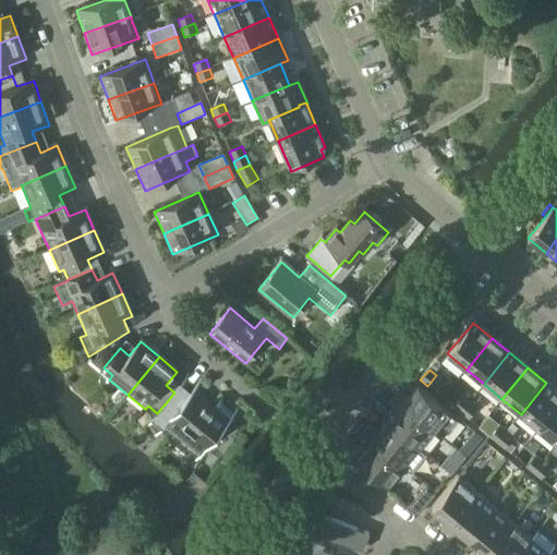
[(521,414),(539,430),(556,407),(556,391),(546,383),(521,414)]
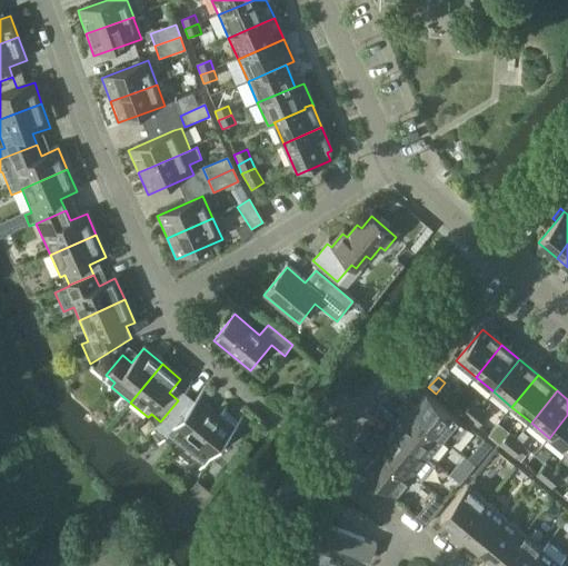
[(178,400),(160,421),(161,421),(146,440),(157,449),(168,436),(205,466),(239,425),(222,413),(219,417),(197,399),(193,403),(183,394),(178,400)]
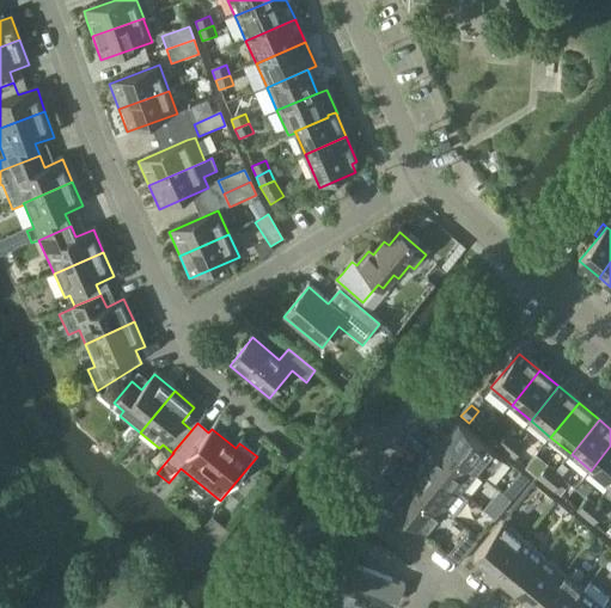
[(439,430),(433,437),(475,473),(484,480),(501,459),(459,424),(447,437),(439,430)]
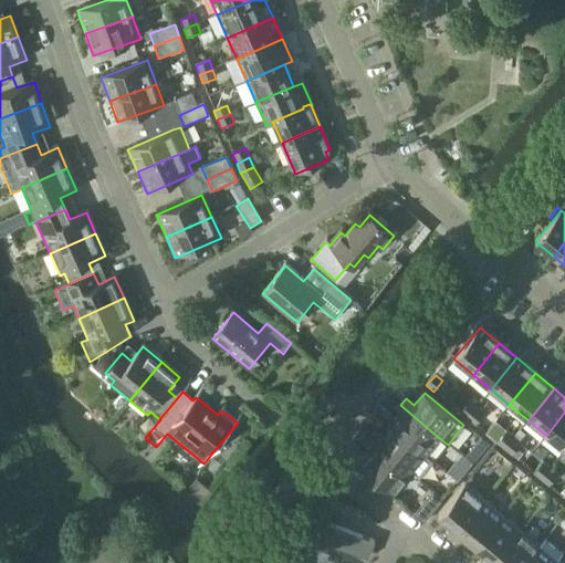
[(460,413),(467,418),(475,407),(469,402),(460,413)]
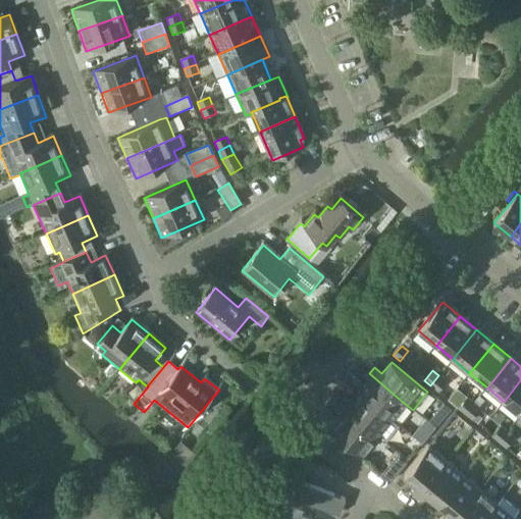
[(371,385),(362,397),(391,421),(405,404),(369,373),(364,379),(371,385)]
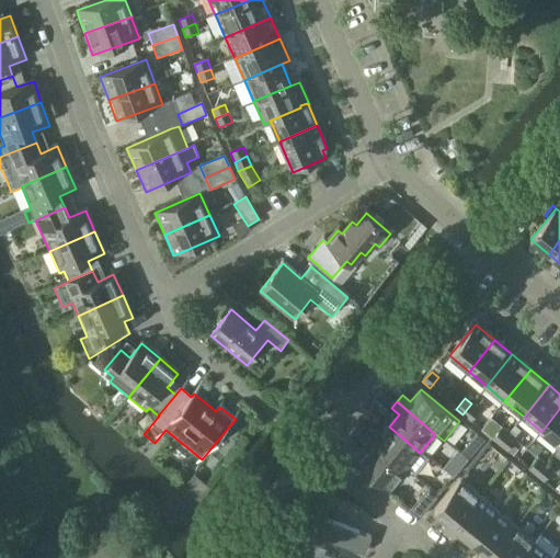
[(471,403),(463,414),(470,422),(480,411),(471,403)]
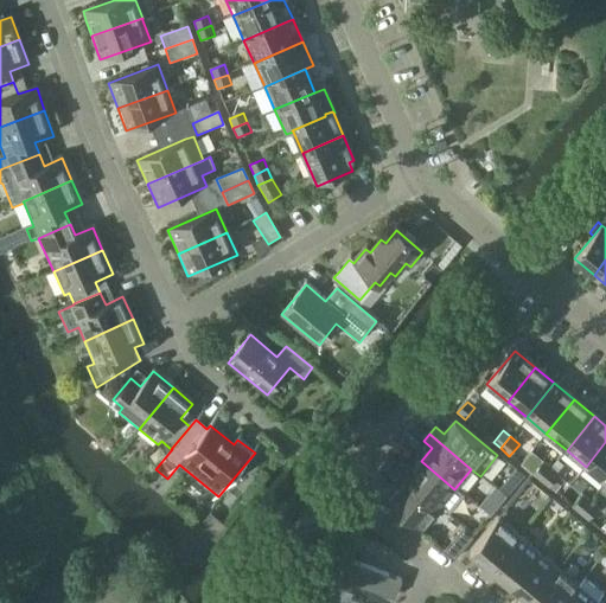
[(605,442),(586,467),(605,482),(605,481),(605,442)]
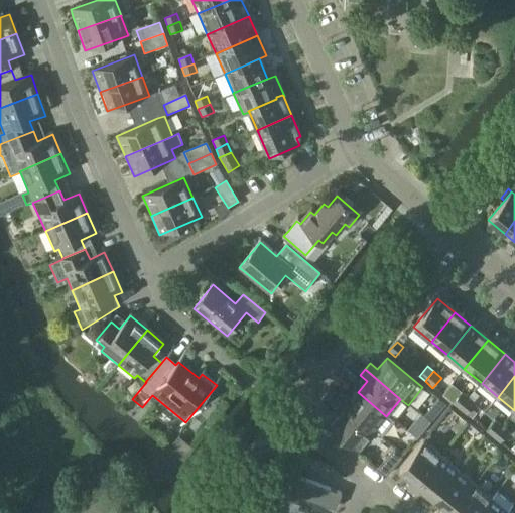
[(373,432),(386,416),(358,392),(349,403),(342,396),(337,402),(373,432)]
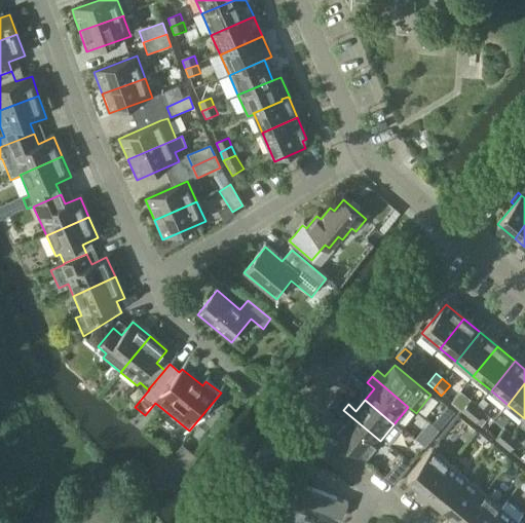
[(461,412),(469,418),(477,408),(470,402),(461,412)]
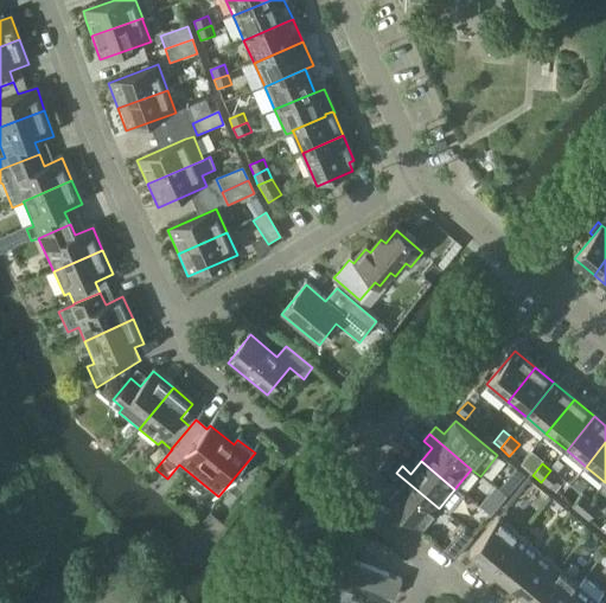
[(506,498),(524,478),(516,470),(498,492),(506,498)]
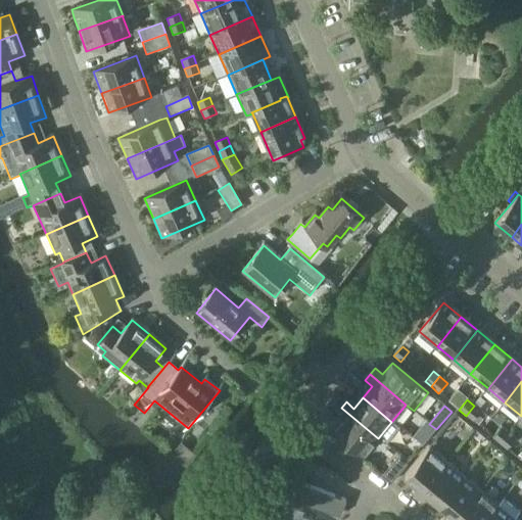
[(474,406),(466,416),(473,421),(481,411),(474,406)]
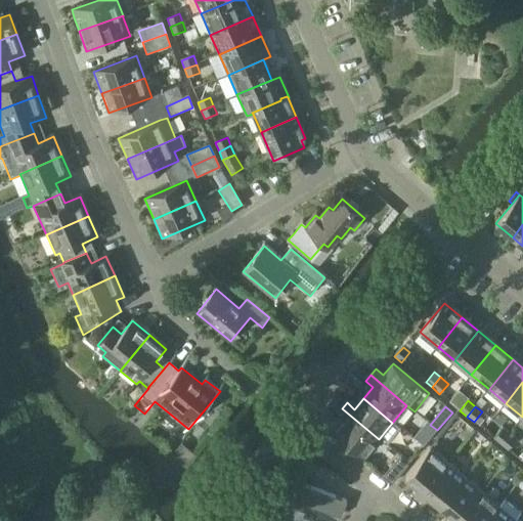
[(363,457),(379,439),(342,408),(337,415),(345,421),(335,433),(350,445),(363,457)]
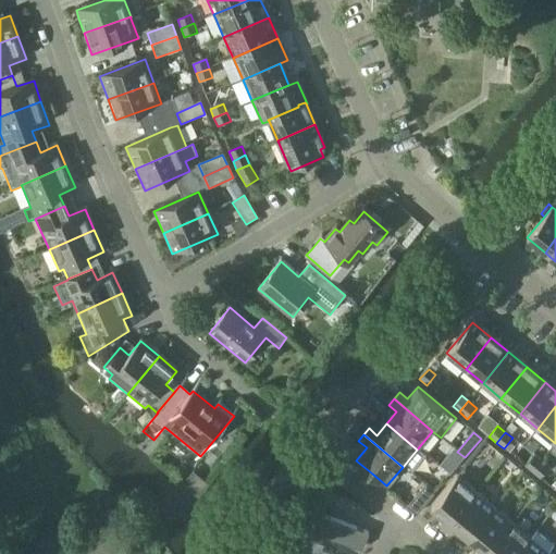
[(524,466),(532,472),(541,462),(533,456),(524,466)]
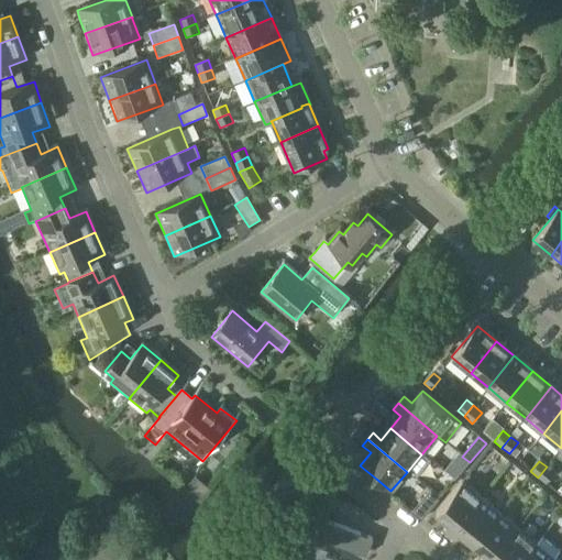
[(450,465),(444,472),(454,481),(460,474),(450,465)]
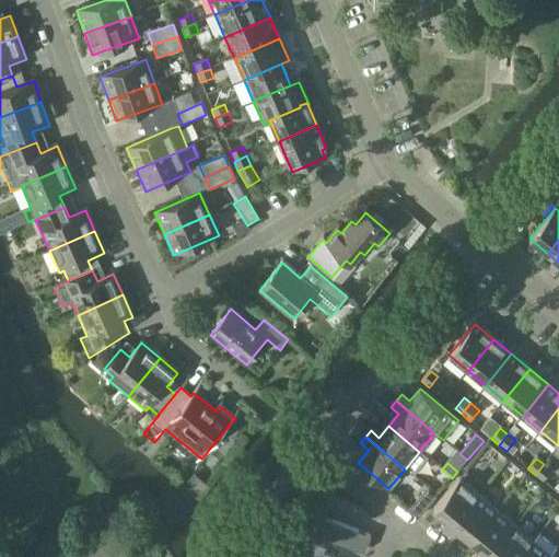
[(544,464),(535,475),(543,482),(551,471),(544,464)]
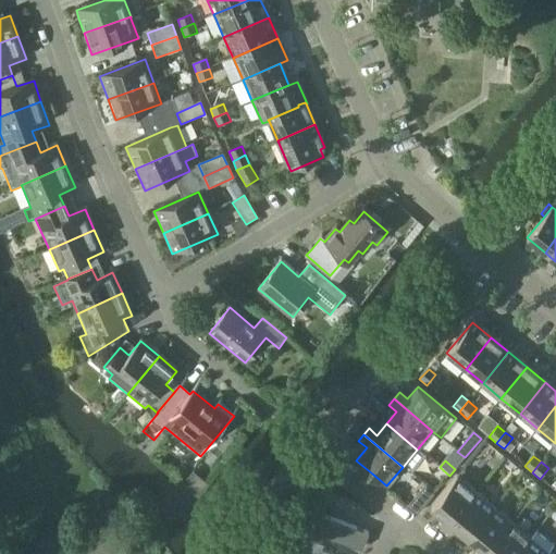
[(386,485),(372,474),(370,478),(386,491),(388,488),(386,485)]
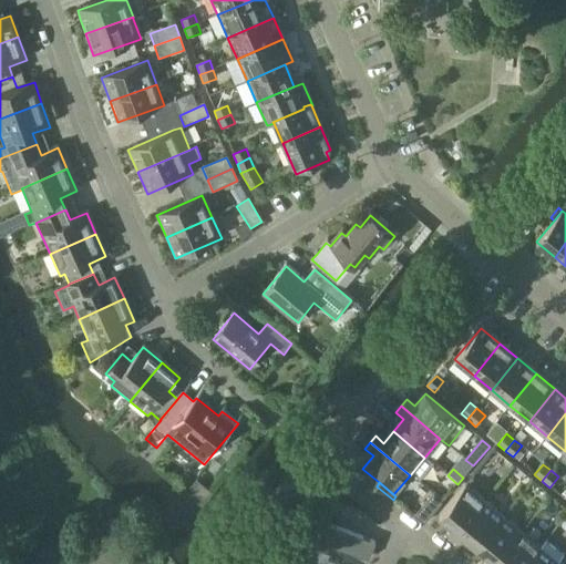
[(445,536),(451,542),(484,502),(465,486),(439,518),(452,529),(445,536)]
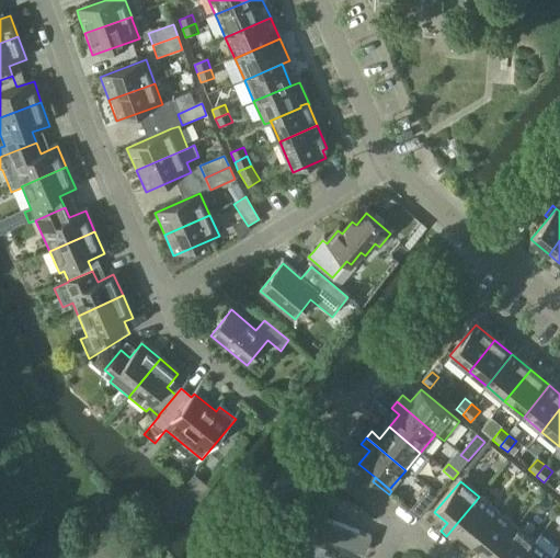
[(498,512),(479,497),(446,536),(453,542),(459,533),(472,544),(498,512)]
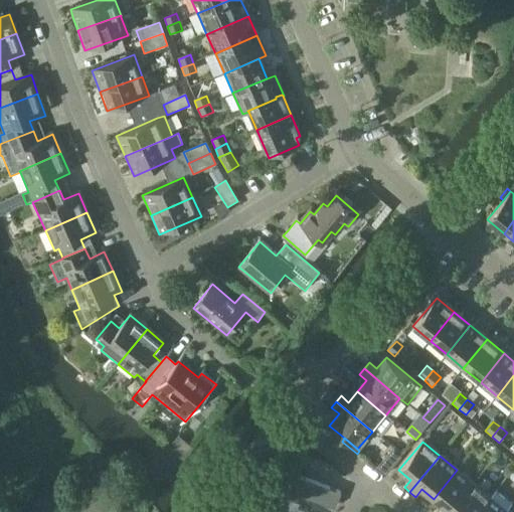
[(385,477),(390,470),(381,463),(376,470),(385,477)]
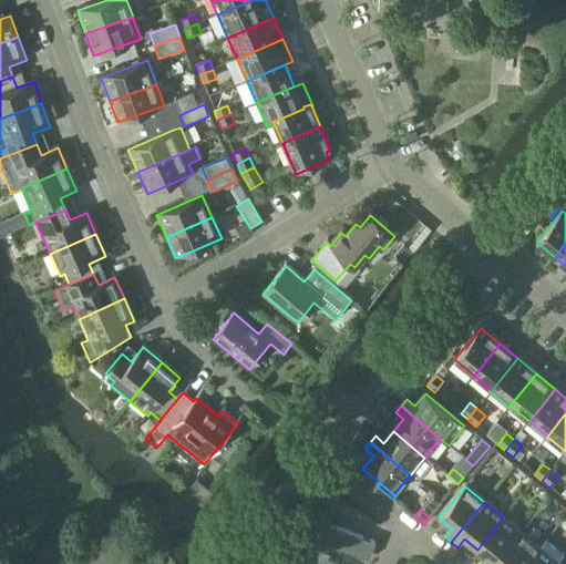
[(311,520),(298,514),(289,535),(302,541),(311,520)]
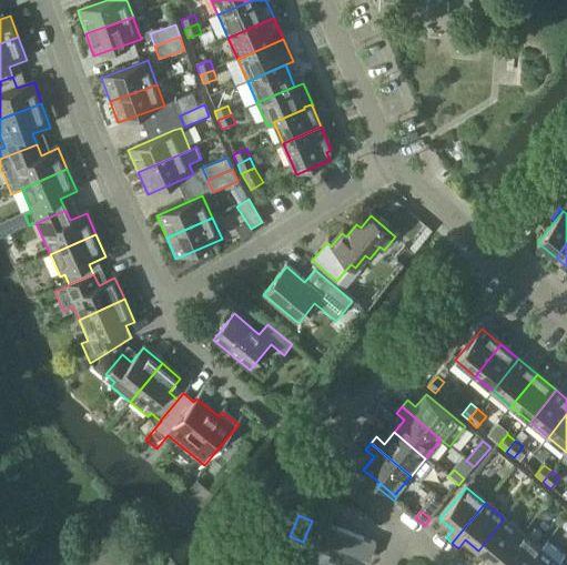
[(496,564),(522,534),(504,518),(478,551),(489,560),(486,564),(496,564)]
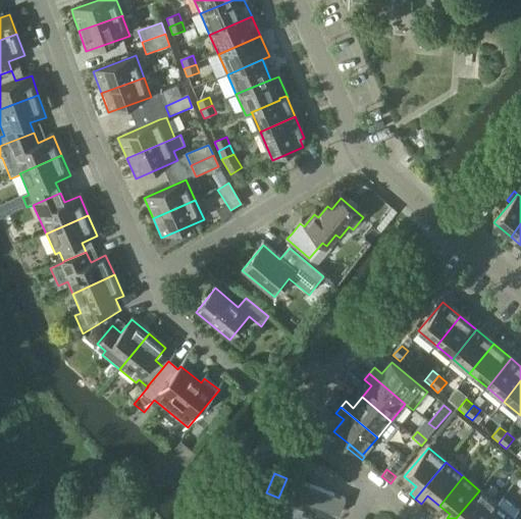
[(340,518),(347,501),(291,479),(282,499),(296,504),(331,518),(340,518)]
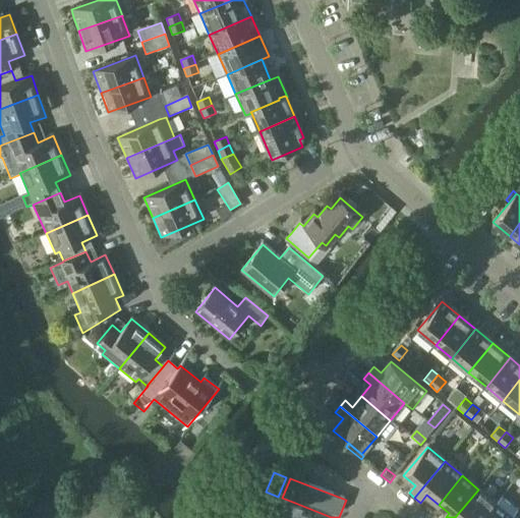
[(482,517),(495,503),(478,490),(455,517),(482,517)]
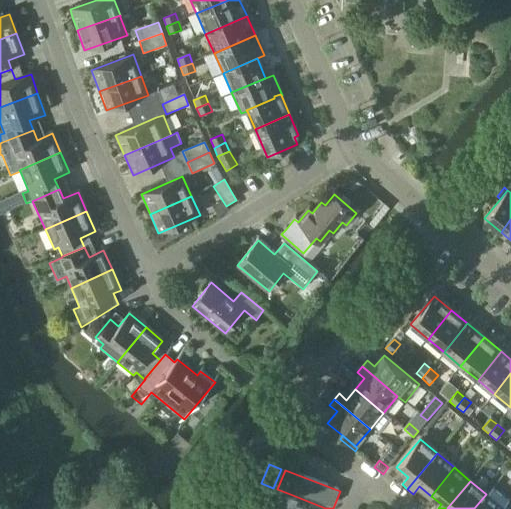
[(266,507),(273,488),(261,483),(254,502),(266,507)]
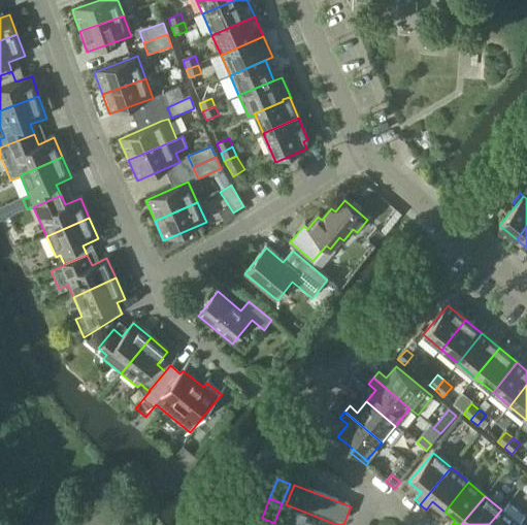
[(501,510),(489,524),(519,524),(524,518),(507,504),(503,511),(501,510)]
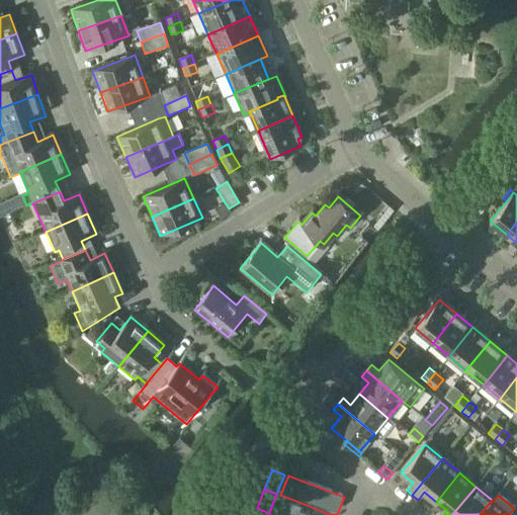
[(321,514),(277,498),(270,514),(321,514)]
